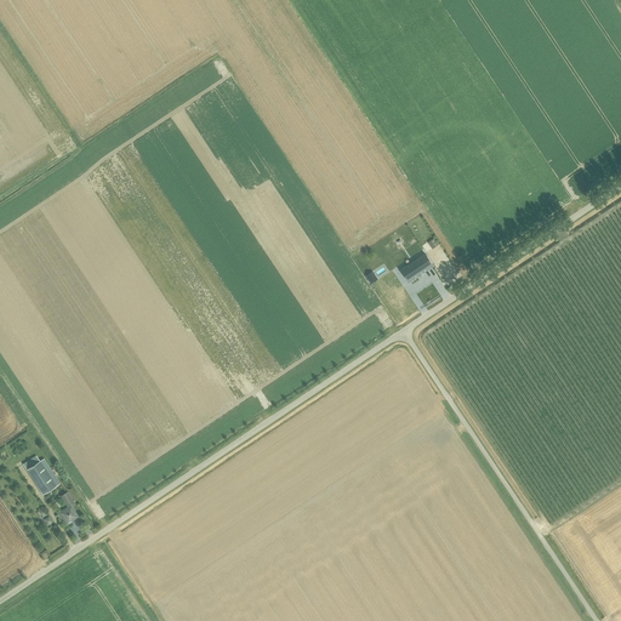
[(434,239),(428,243),(432,249),(438,245),(434,239)]
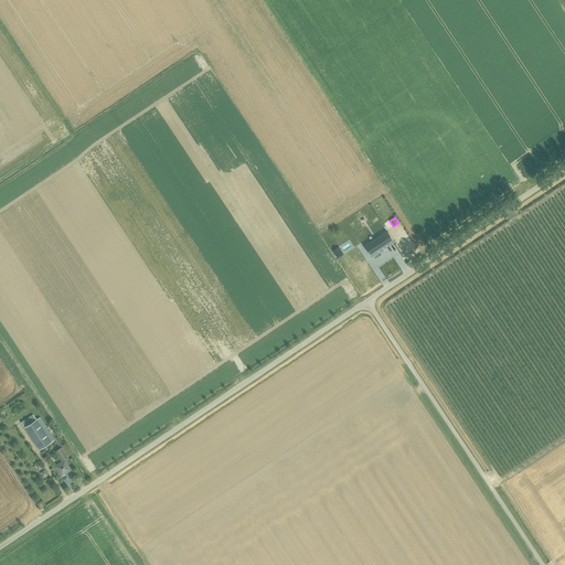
[(372,257),(394,242),(387,231),(364,246),(372,257)]
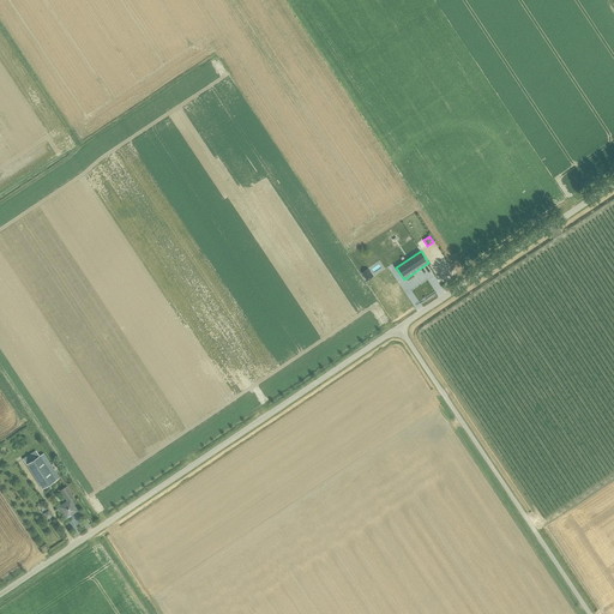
[(373,277),(368,269),(362,272),(367,281),(373,277)]
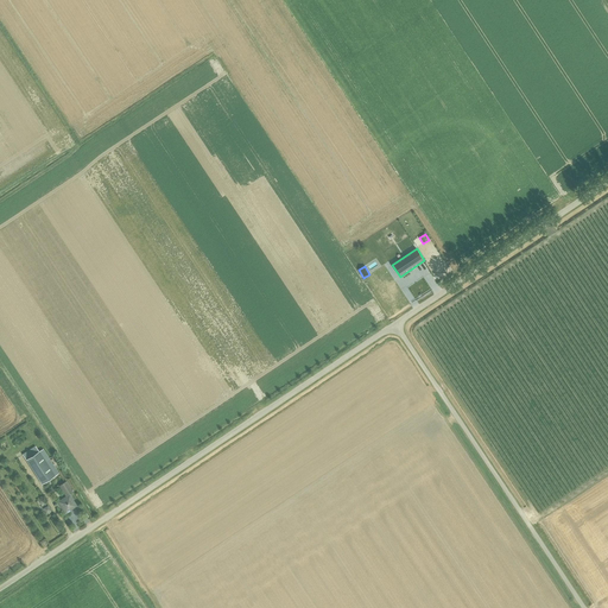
[(385,301),(392,296),(387,287),(384,290),(375,277),(371,279),(385,301)]
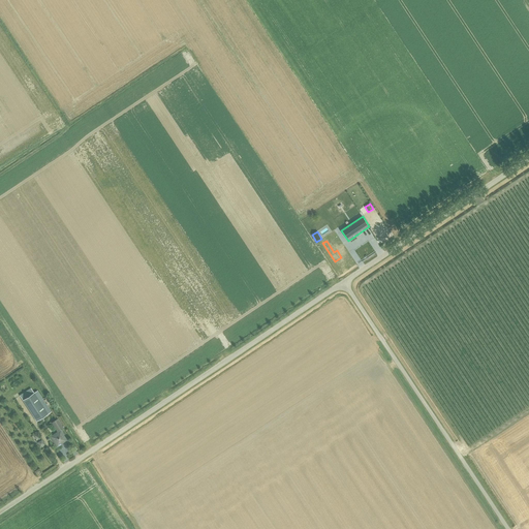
[(36,422),(48,414),(51,411),(42,399),(39,401),(31,389),(20,396),(36,422)]
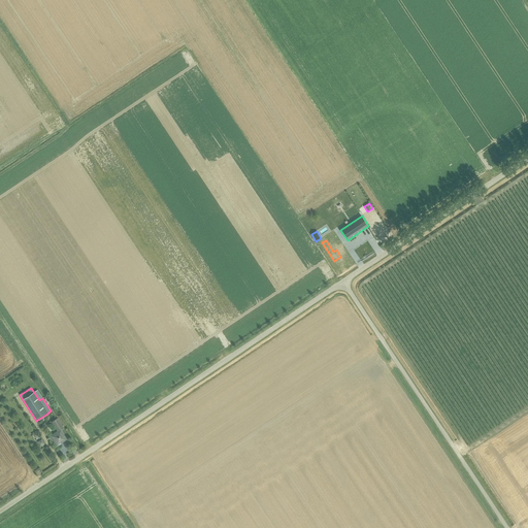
[(58,431),(51,436),(57,447),(62,443),(65,447),(69,443),(67,440),(67,439),(60,429),(63,427),(58,418),(52,422),(57,429),(58,431)]
